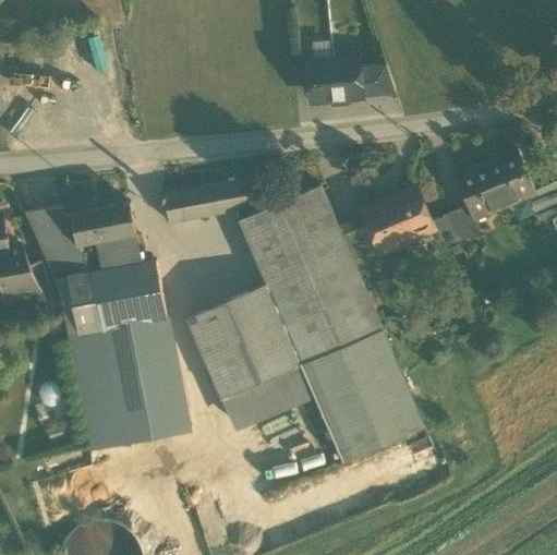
[(312,64),(315,104),(362,99),(359,71),(359,60),(312,64)]
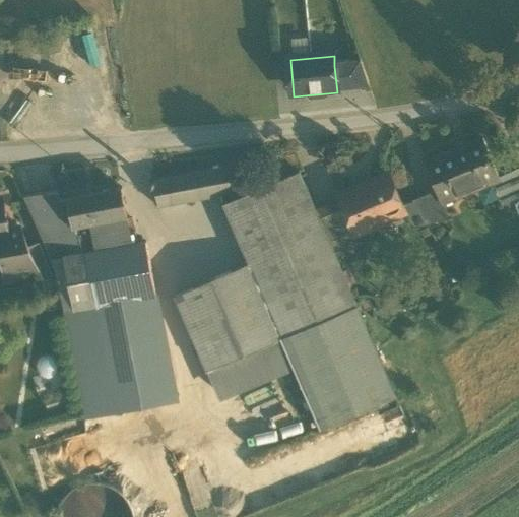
[(334,66),(337,92),(367,89),(359,63),(334,66)]
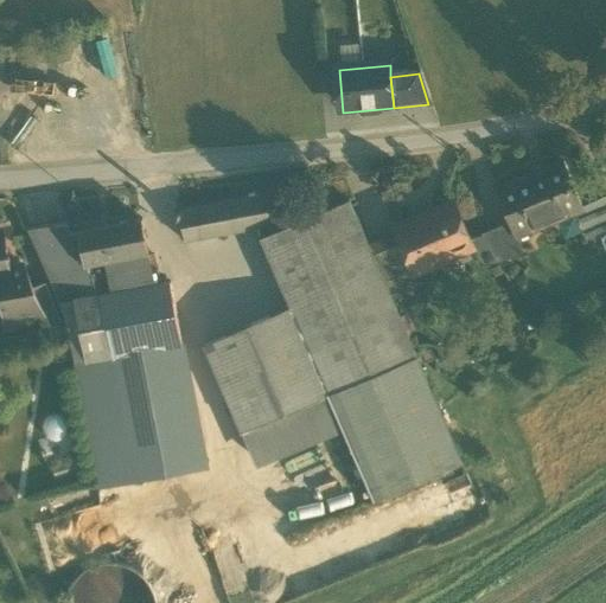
[(509,228),(515,241),(516,239),(579,213),(582,212),(581,211),(562,165),(561,166),(562,168),(544,174),(544,173),(524,181),(525,183),(497,194),(497,192),(495,193),(509,228)]
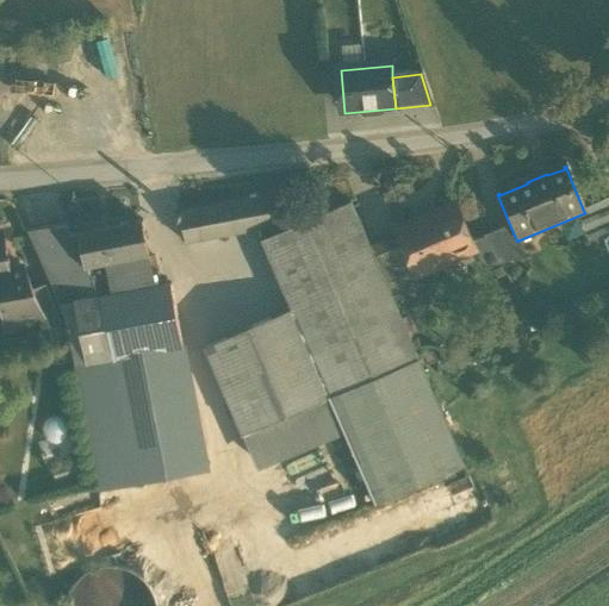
[(350,182),(341,187),(349,204),(358,200),(350,182)]
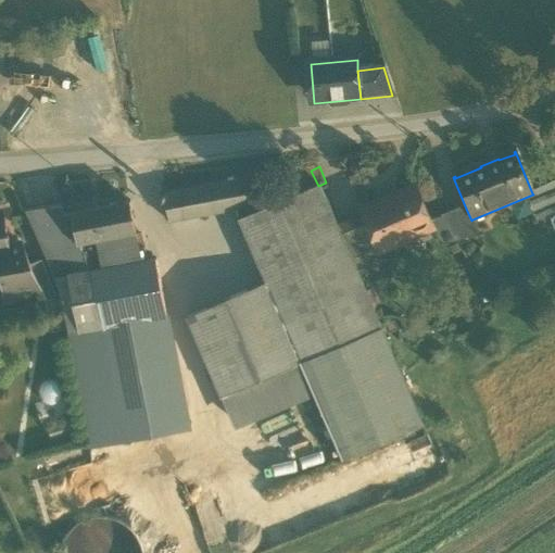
[(302,193),(318,186),(311,171),(295,177),(302,193)]
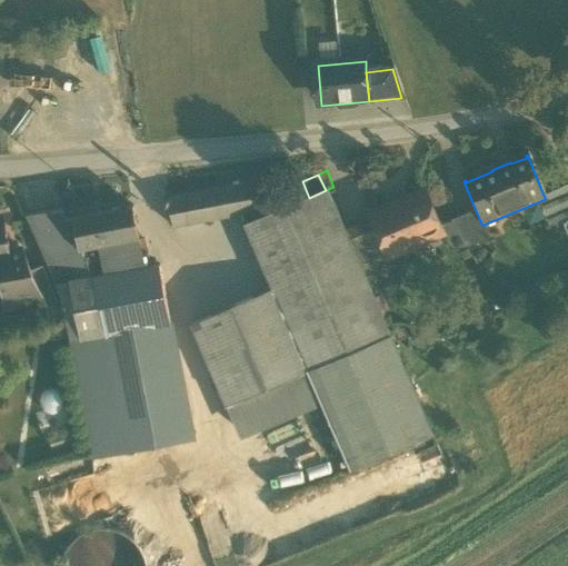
[(172,231),(240,218),(266,212),(260,184),(167,201),(172,231)]
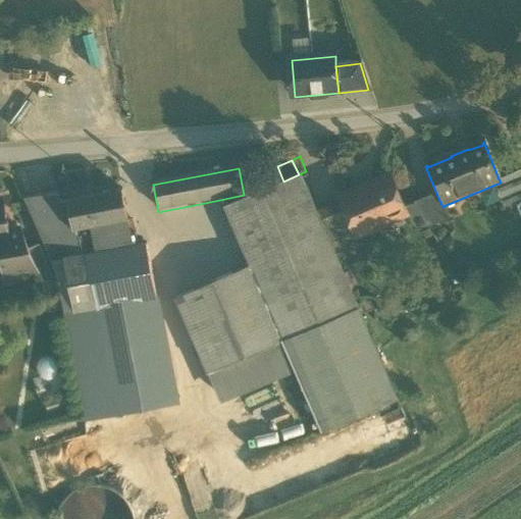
[(283,182),(245,198),(223,207),(250,267),(174,300),(207,375),(280,344),(320,434),(397,402),(384,373),(371,343),(357,311),(329,247),(299,174),(283,182)]
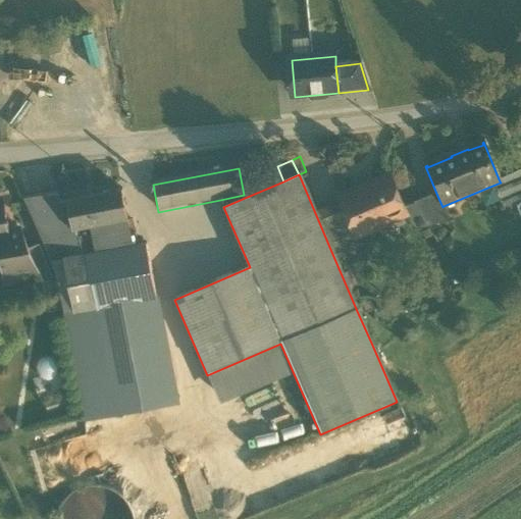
[(367,227),(385,219),(386,219),(393,219),(398,217),(401,214),(403,211),(403,209),(388,176),(369,186),(370,189),(359,193),(358,190),(339,199),(341,204),(344,211),(352,229),(354,228),(365,223),(367,227)]
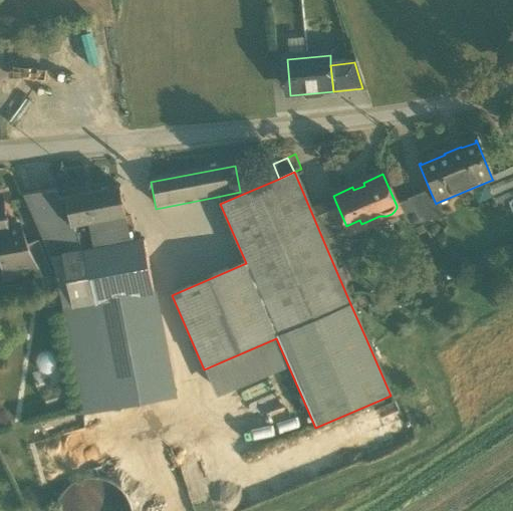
[(490,181),(499,202),(512,196),(512,194),(505,174),(492,179),(493,180),(490,181)]
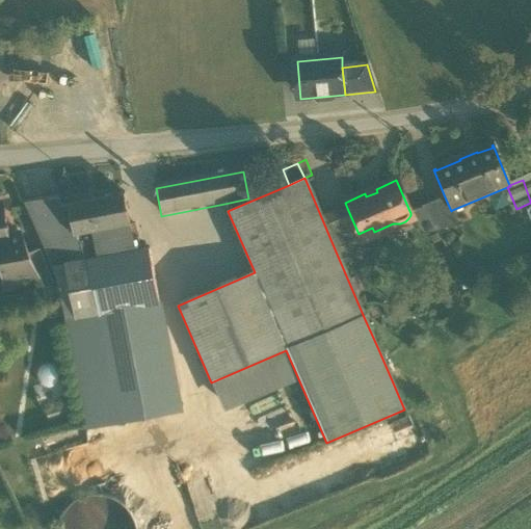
[(74,236),(93,232),(130,225),(124,195),(68,206),(74,236)]
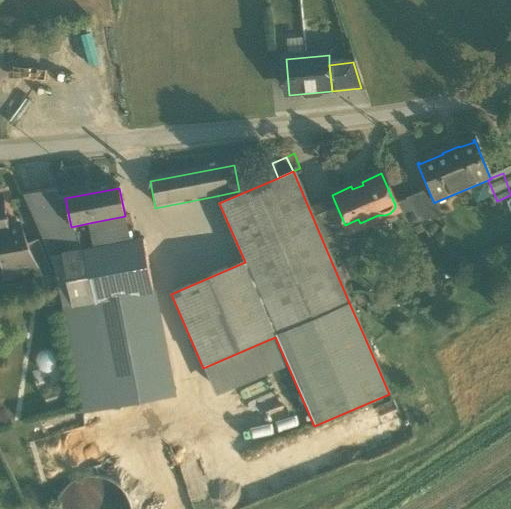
[(63,308),(96,302),(86,251),(94,250),(89,223),(71,227),(65,198),(57,199),(55,190),(23,196),(51,261),(63,308)]
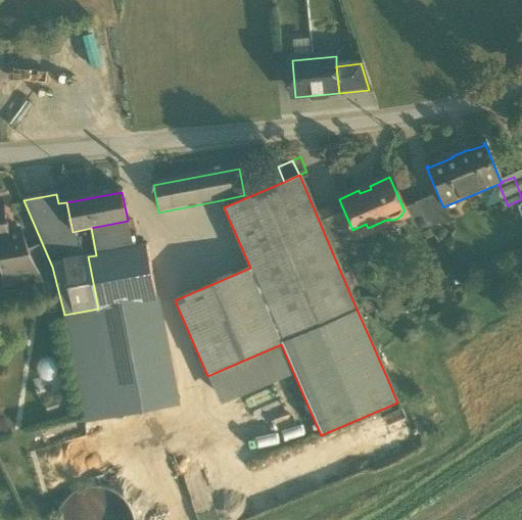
[(245,198),(244,195),(221,200),(224,207),(245,198)]
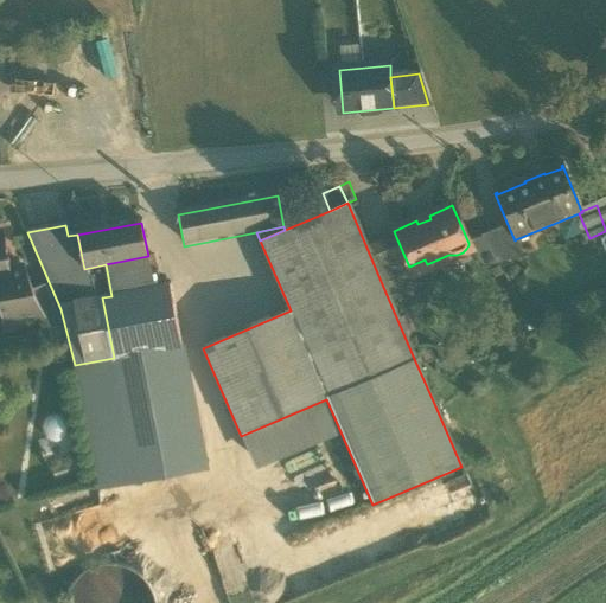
[(482,238),(497,265),(522,255),(516,239),(515,241),(509,228),(482,238)]
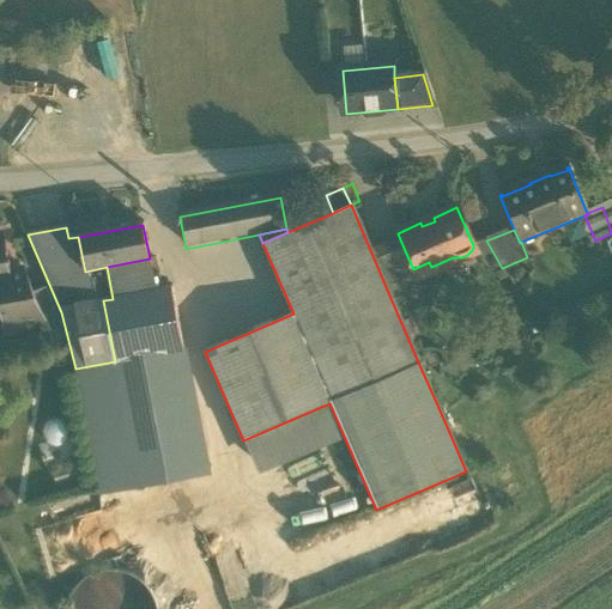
[(0,286),(5,286),(12,285),(10,273),(7,262),(6,262),(2,237),(0,237),(0,286)]
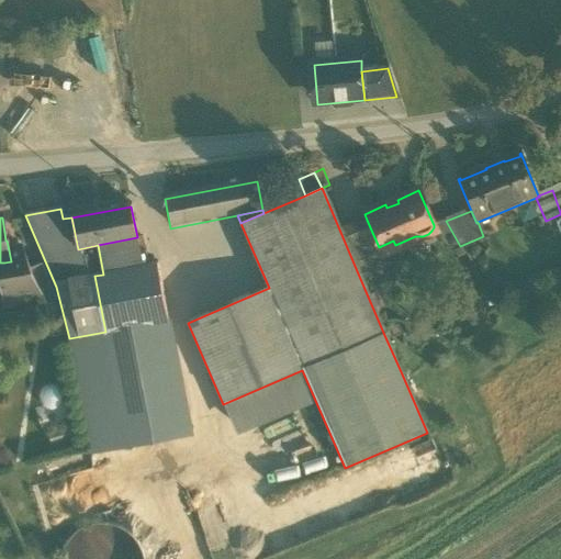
[(367,220),(339,231),(343,238),(370,227),(367,220)]
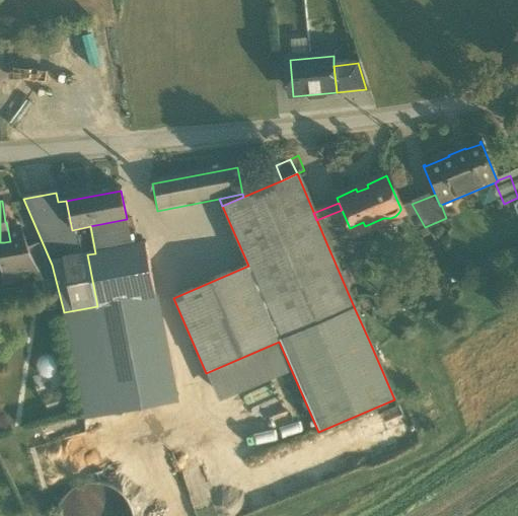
[(415,229),(420,229),(425,227),(412,204),(400,208),(400,210),(407,223),(410,227),(415,229)]
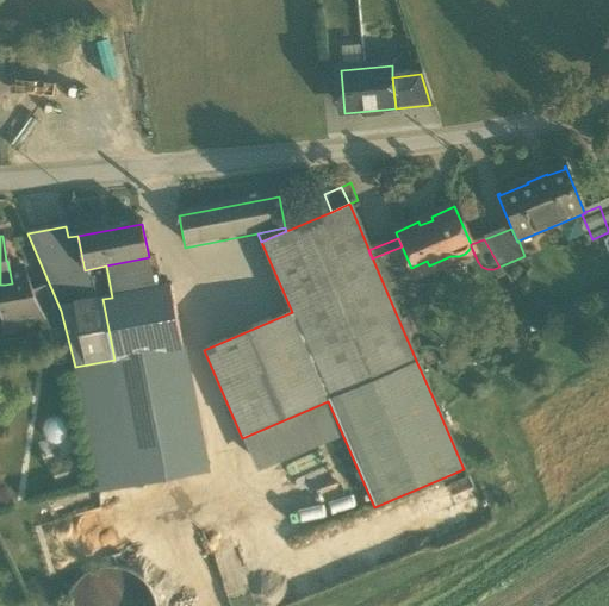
[(372,258),(385,288),(416,274),(415,270),(414,267),(411,268),(402,247),(372,258)]
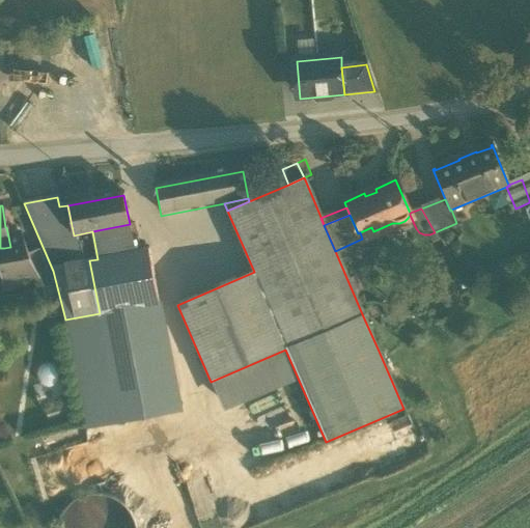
[(135,252),(130,224),(92,231),(98,259),(135,252)]
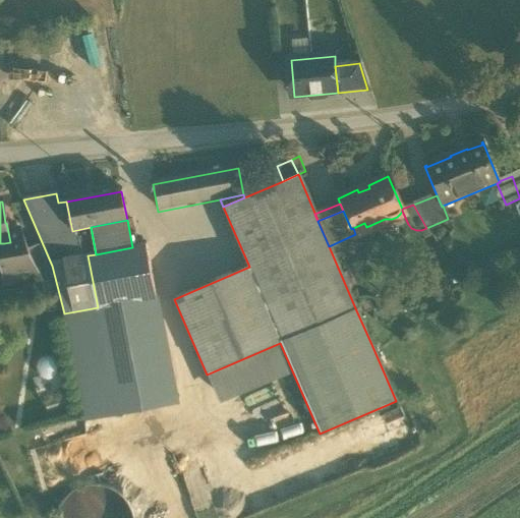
[(353,228),(354,231),(366,227),(364,223),(353,228)]
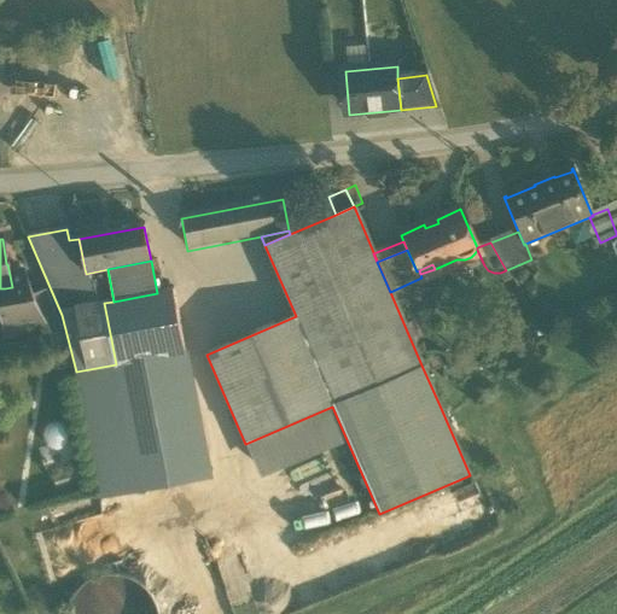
[(22,273),(10,275),(12,287),(5,288),(7,303),(0,304),(0,311),(4,333),(38,323),(31,297),(22,274),(22,273)]
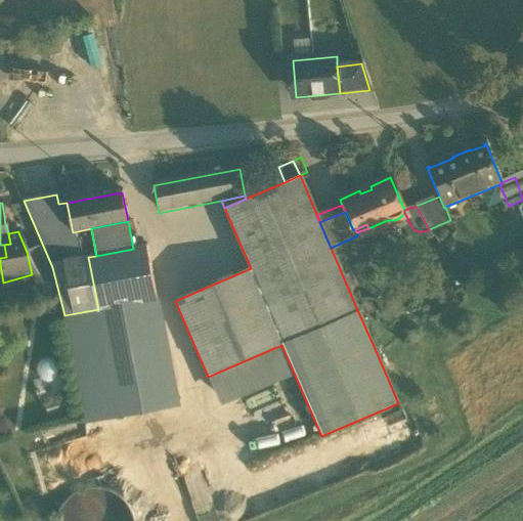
[(133,249),(96,256),(88,257),(98,309),(156,298),(146,247),(133,249)]
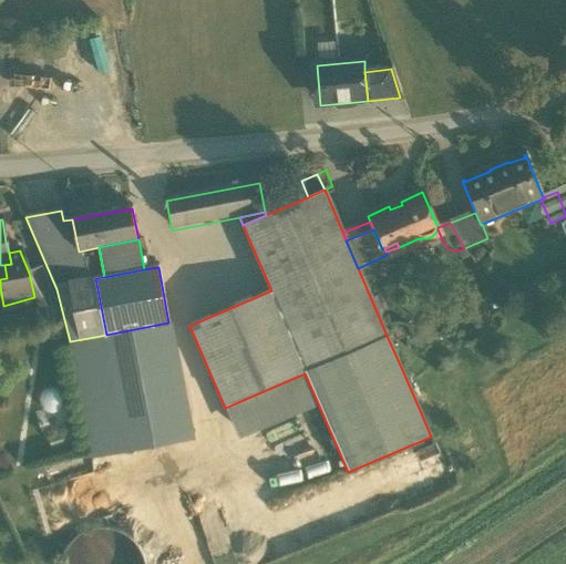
[(34,297),(38,310),(55,305),(41,268),(29,273),(34,297)]
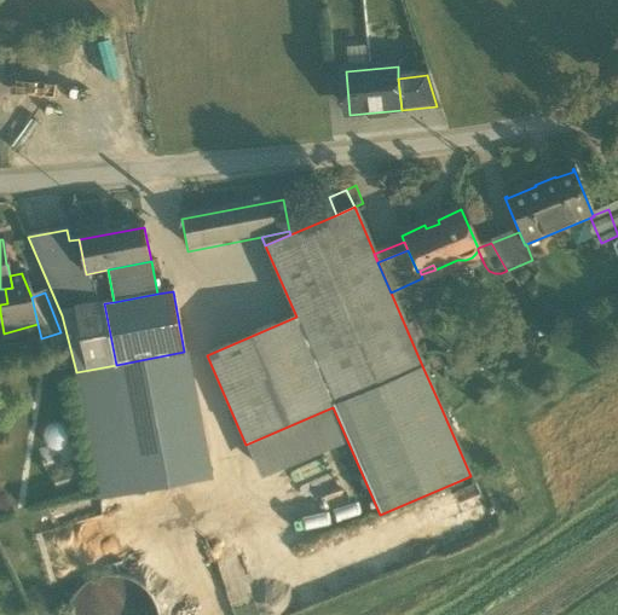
[(208,479),(184,352),(116,365),(76,372),(74,372),(98,491),(99,499),(208,479)]
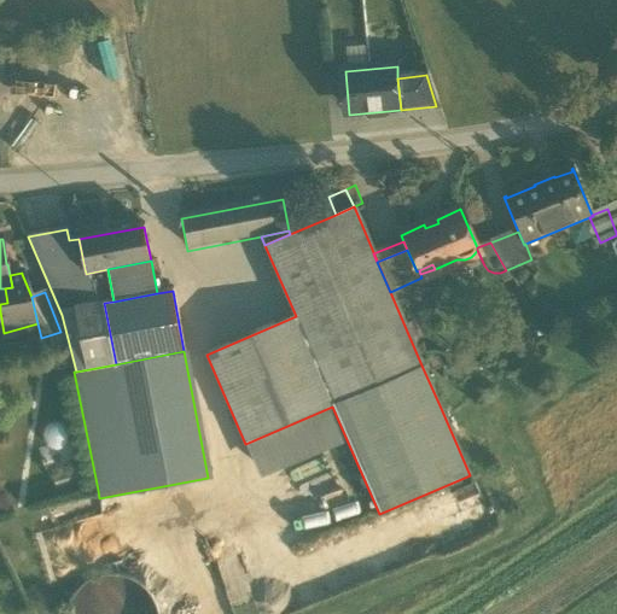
[(157,613),(157,608),(149,591),(134,579),(116,574),(98,576),(81,584),(69,598),(64,613),(157,613)]
